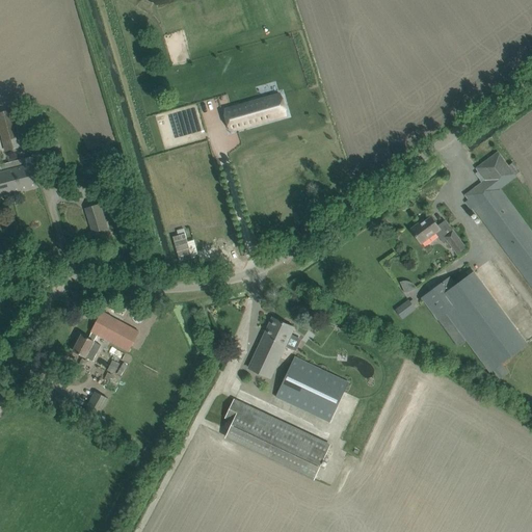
[(237,107),(225,111),(231,130),(243,127),(286,114),(281,95),(237,107)]
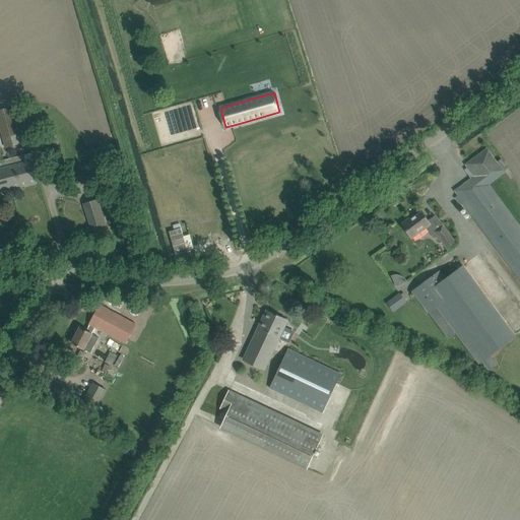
[(11,108),(0,110),(0,127),(5,147),(20,143),(11,108)]
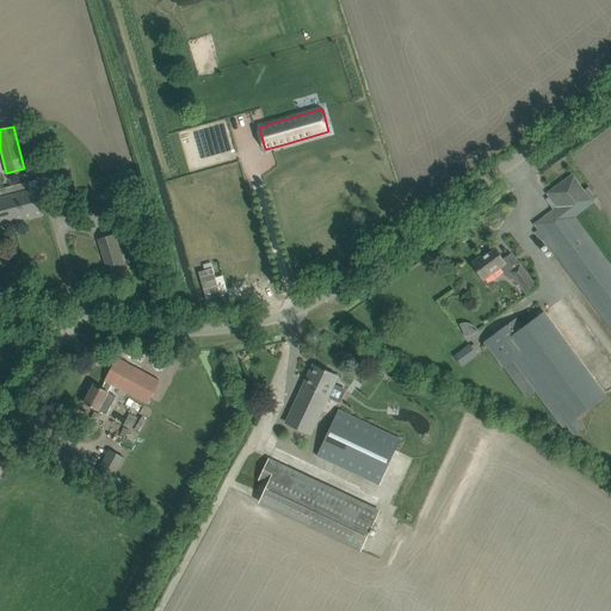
[(597,197),(597,196),(590,186),(584,191),(572,174),(547,193),(557,208),(535,224),(538,229),(535,233),(541,241),(544,239),(610,327),(610,269),(574,218),(593,203),(592,202),(597,197)]
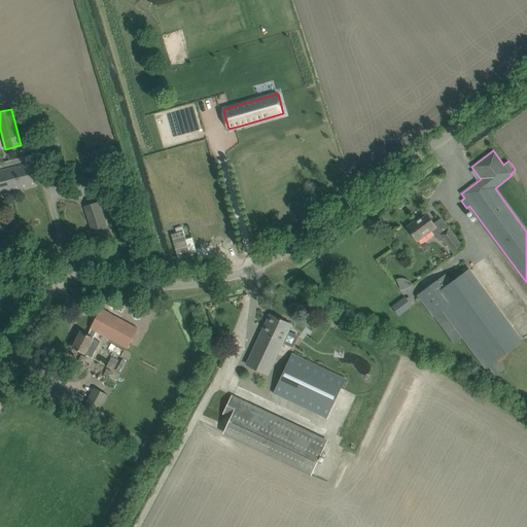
[(25,156),(3,163),(11,191),(39,184),(36,174),(33,163),(28,164),(25,156)]
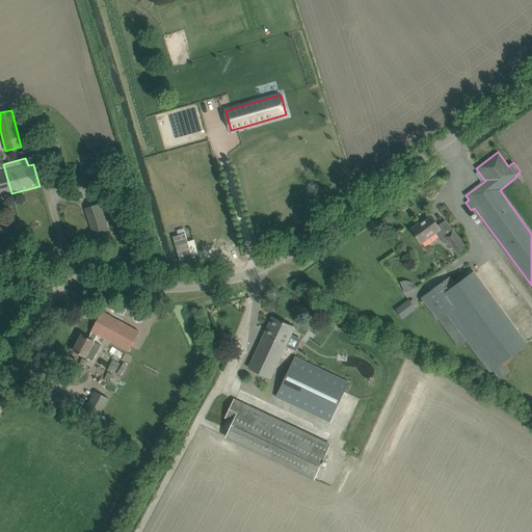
[(0,173),(0,195),(7,194),(11,193),(3,164),(0,164),(0,167),(1,173),(0,173)]
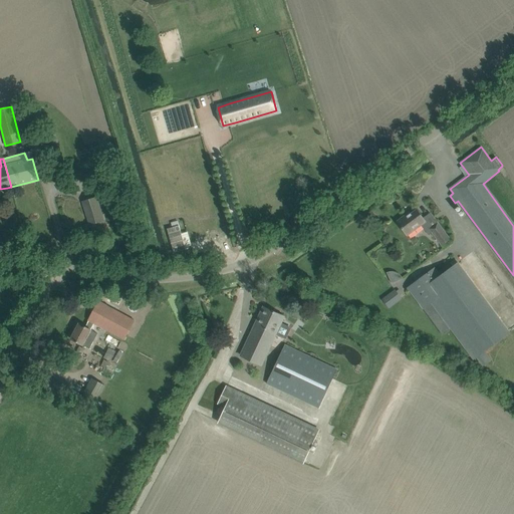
[(103,221),(96,198),(82,202),(89,225),(103,221)]
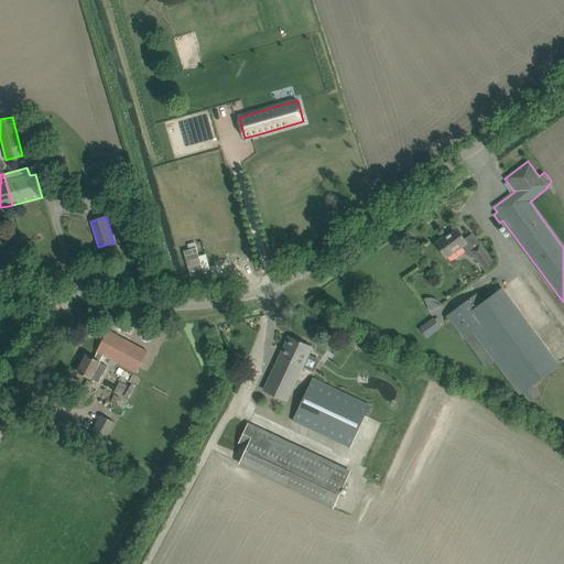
[(467,243),(464,239),(457,230),(447,238),(445,236),(435,243),(442,252),(446,259),(462,247),(470,258),(474,256),(485,269),(494,262),(480,245),(472,251),(467,243)]
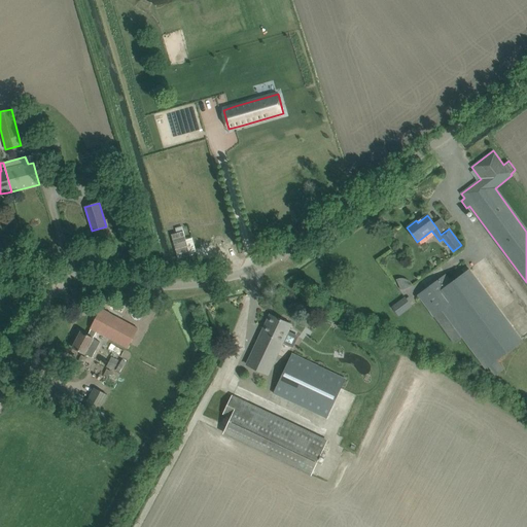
[(183,232),(171,235),(178,260),(190,256),(183,232)]
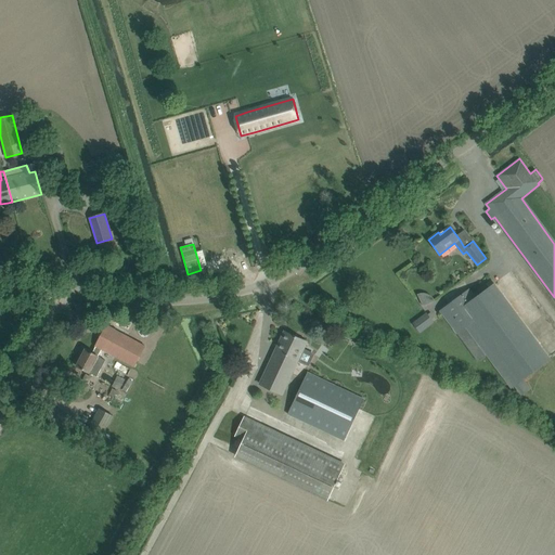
[(551,359),(492,280),(486,284),(488,286),(475,296),(469,288),(439,310),(478,362),(486,356),(511,389),(514,386),(521,396),(529,389),(523,381),(551,359)]
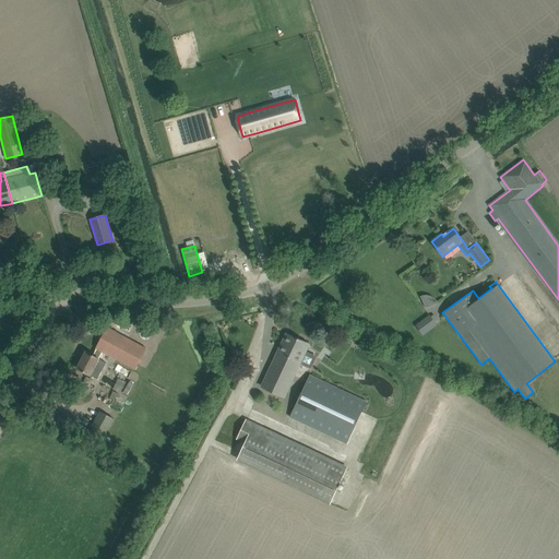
[(423,306),(436,305),(433,294),(421,296),(423,306)]
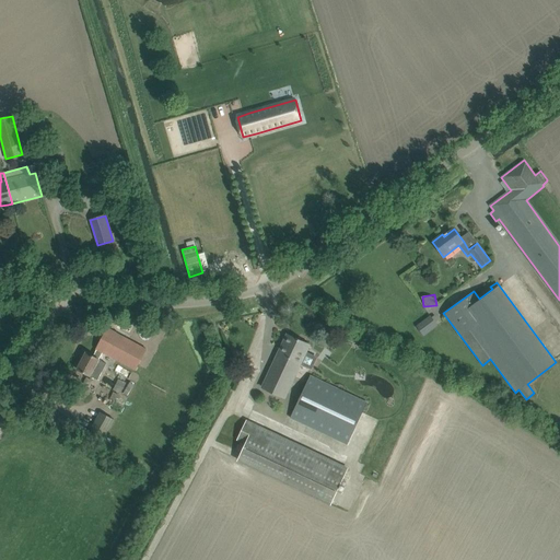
[(438,325),(435,323),(439,321),(435,315),(432,317),(431,316),(417,327),(423,336),(438,325)]
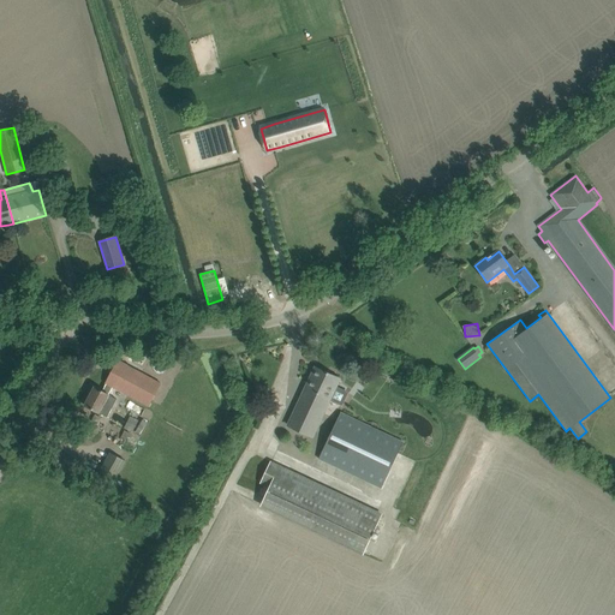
[(106,384),(113,388),(148,406),(161,383),(118,360),(106,384)]
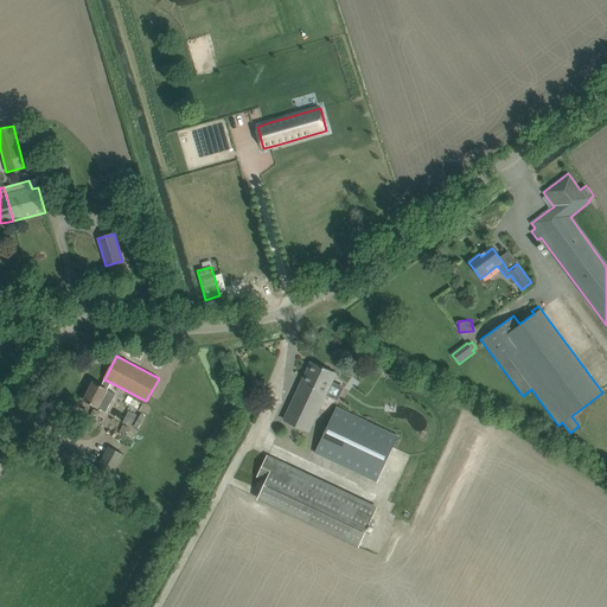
[(312,363),(292,404),(285,421),(308,432),(325,395),(338,401),(337,400),(338,397),(339,398),(343,391),(342,390),(343,388),(331,383),(336,374),(312,363)]
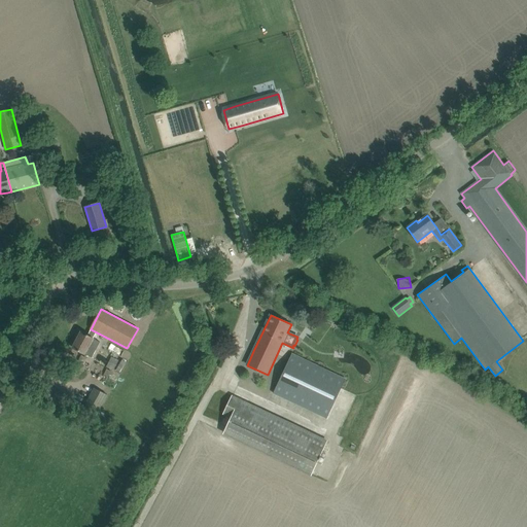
[(88,336),(81,332),(73,348),(92,358),(100,343),(93,339),(97,332),(91,329),(88,336)]
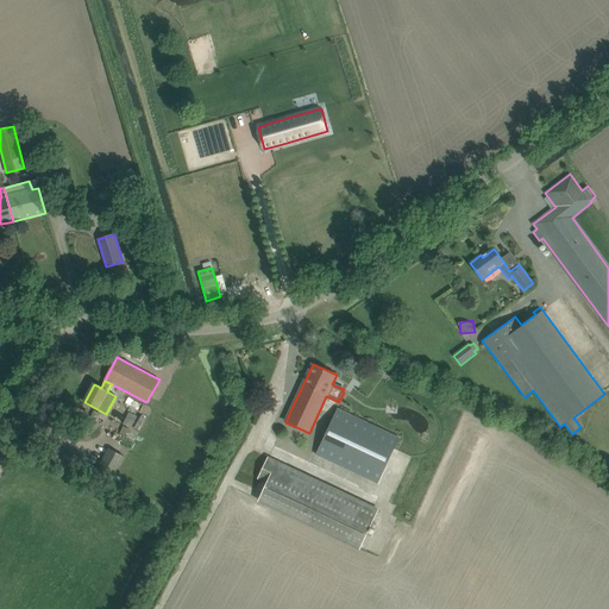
[(316,454),(377,483),(399,438),(338,408),(316,454)]
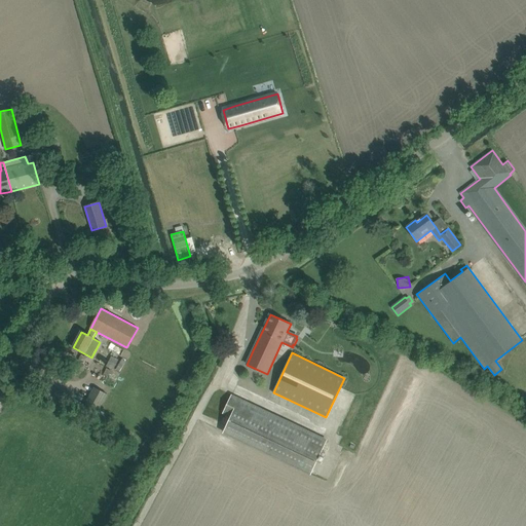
[(111,357),(106,366),(113,370),(118,361),(111,357)]
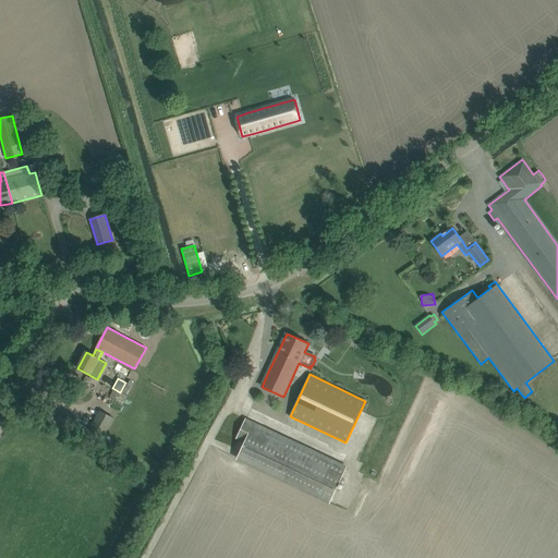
[(409,384),(399,400),(409,407),(419,390),(409,384)]
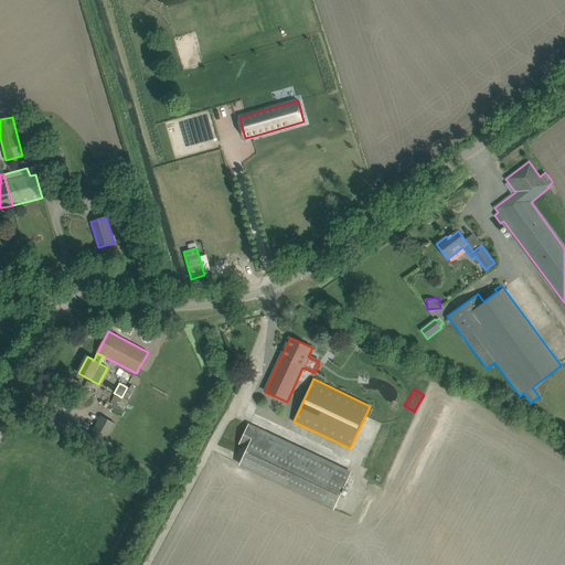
[(114,396),(108,406),(115,409),(120,400),(114,396)]
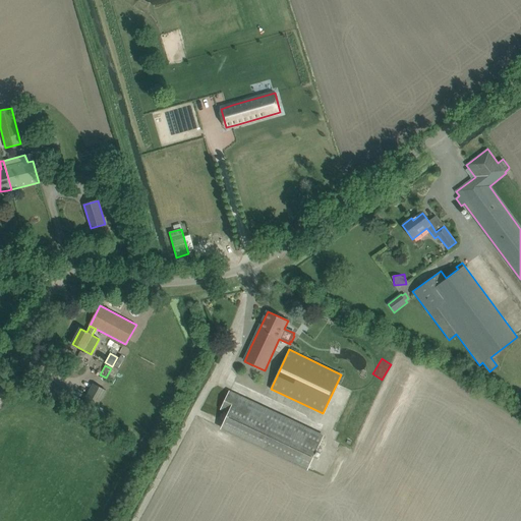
[(82,402),(97,409),(107,392),(93,384),(82,402)]
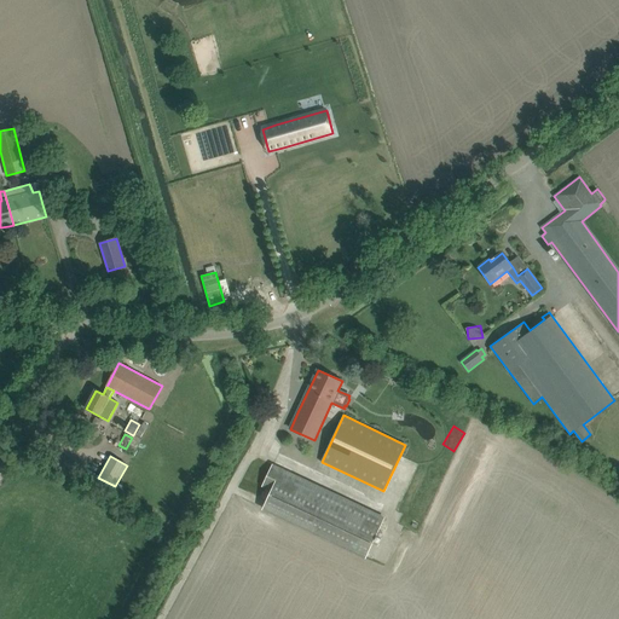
[(273,466),(262,486),(272,491),(265,507),(368,554),(385,519),(273,466)]
